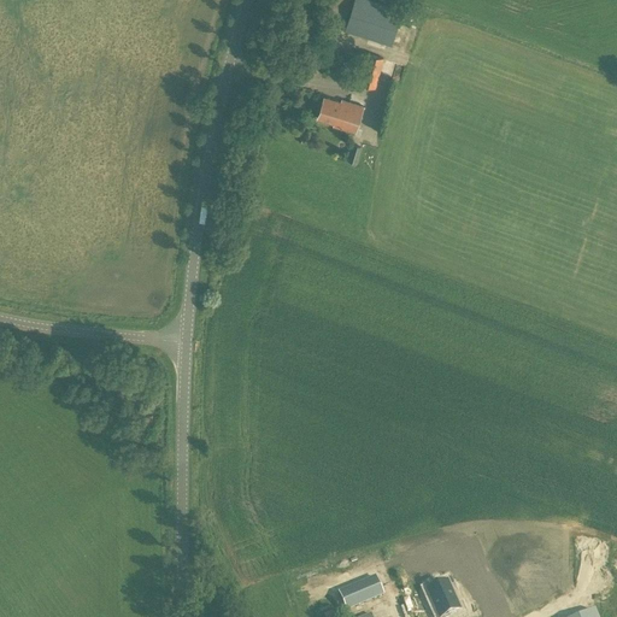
[(451,65),(462,30),(371,0),(353,0),(345,30),(451,65)]
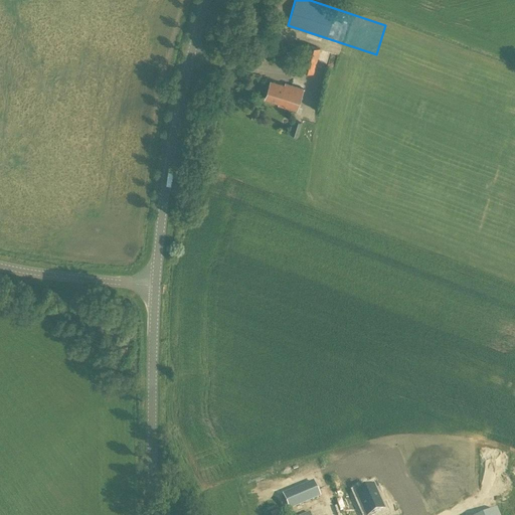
[(313,73),(320,48),(308,45),(301,70),(313,73)]
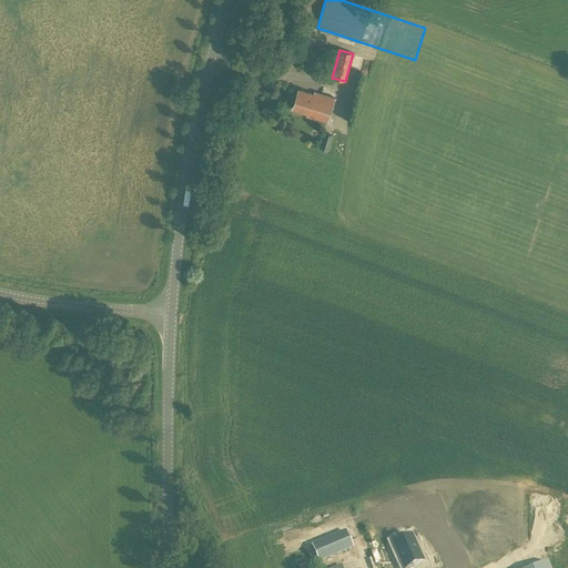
[(314,93),(298,89),(292,109),(307,113),(306,115),(326,122),(334,98),(314,91),(314,93)]
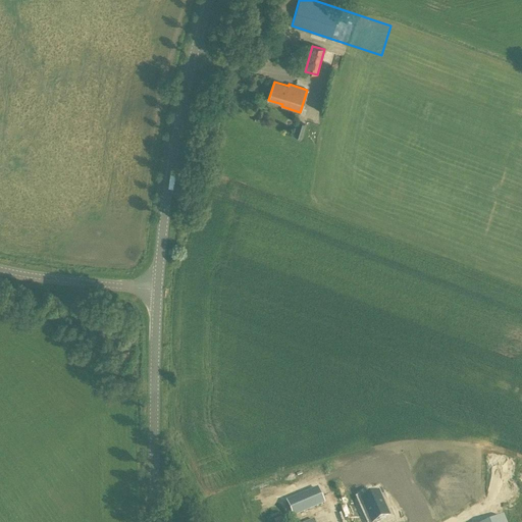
[(301,139),(306,124),(298,122),(294,136),(301,139)]
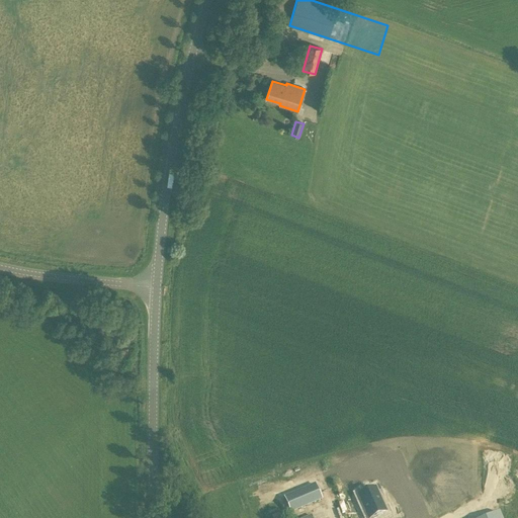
[(315,500),(308,485),(284,496),(290,510),(315,500)]
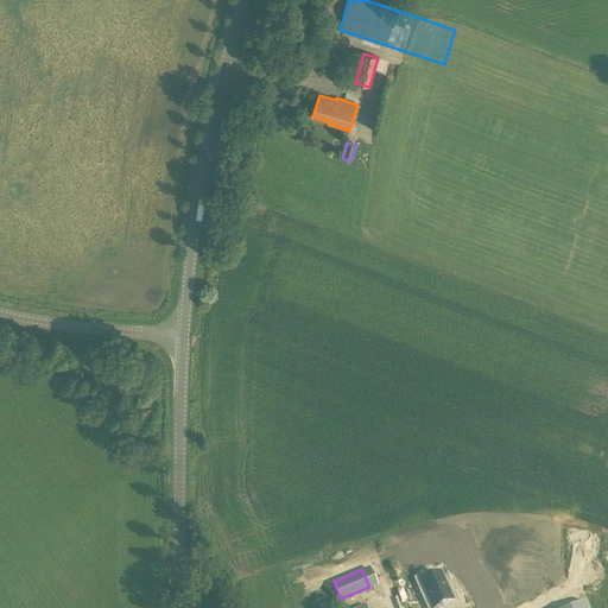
[(439,569),(420,577),(432,607),(453,599),(439,569)]
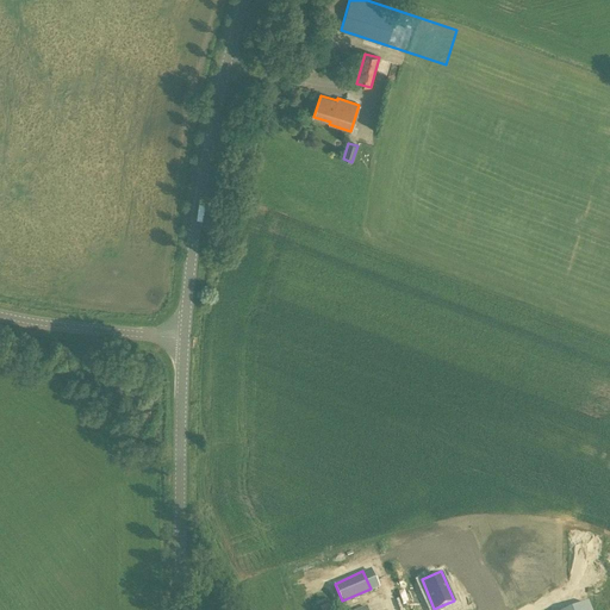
[(609,578),(602,578),(602,585),(591,585),(591,608),(609,607),(609,578)]
